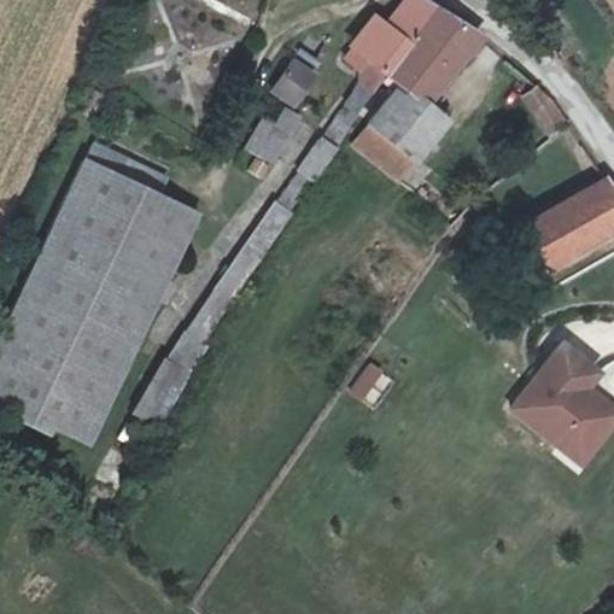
[(389,71),(438,4),(431,0),(405,0),(387,22),(376,13),(356,37),(360,41),(348,54),(362,68),(370,57),(389,71)]
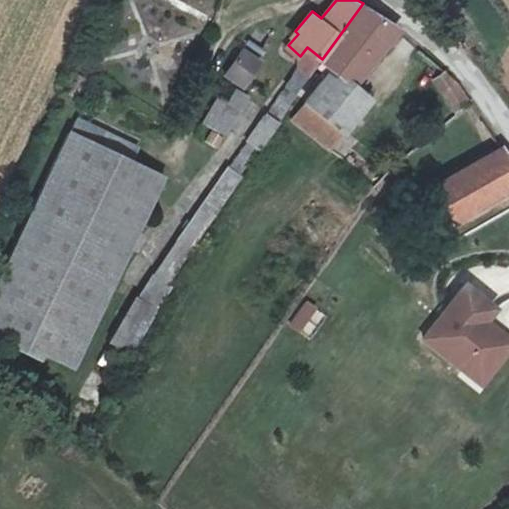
[(328,116),(345,129),(374,95),(356,81),(399,26),(363,3),(322,59),(335,67),(306,100),(328,116)]
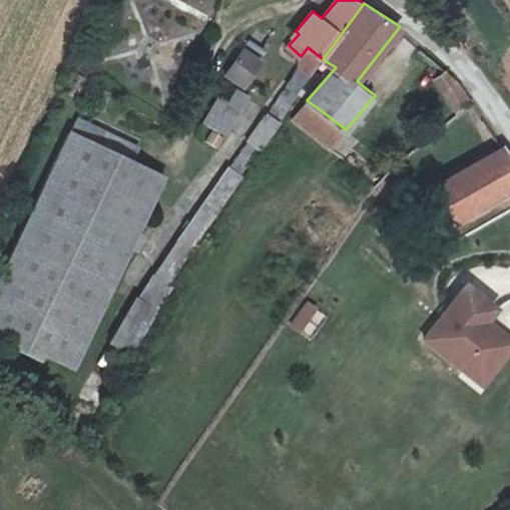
[(244,84),(262,59),(243,47),(226,72),(244,84)]
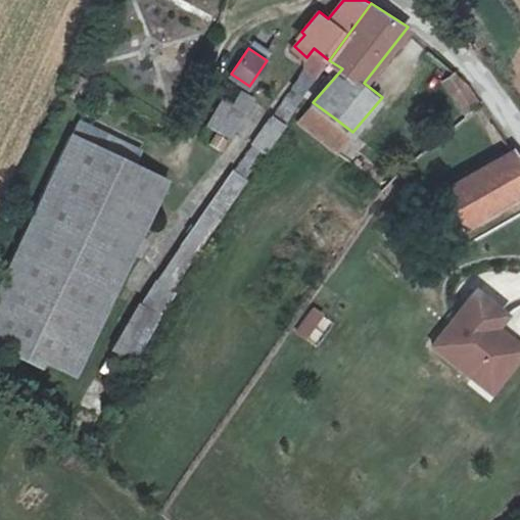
[(291,85),(303,94),(318,76),(306,67),(291,85)]
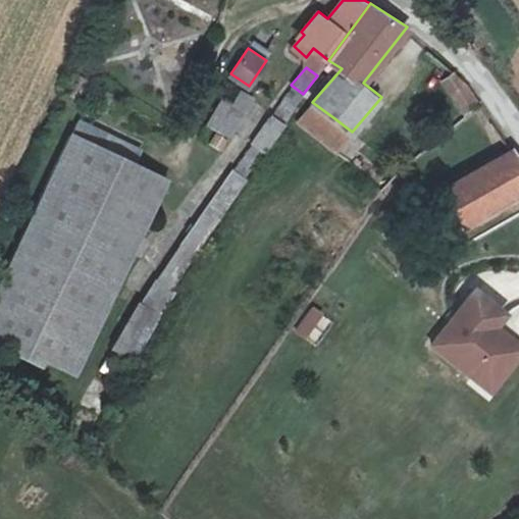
[(445,81),(454,89),(451,92),(467,112),(482,102),(457,70),(445,81)]
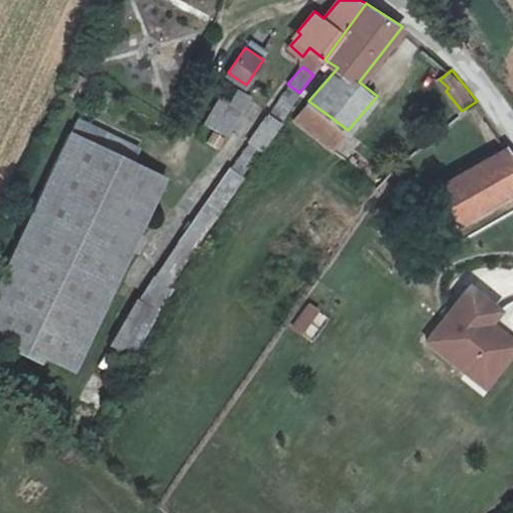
[(299,93),(287,84),(253,139),(234,167),(158,276),(142,299),(159,311),(175,287),(170,284),(244,174),(262,148),(265,147),(299,93)]
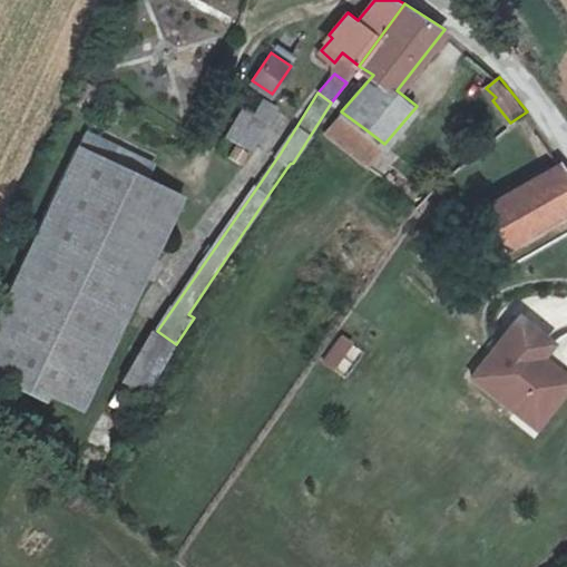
[(228,134),(254,148),(280,105),(265,96),(257,110),(245,104),(228,134)]
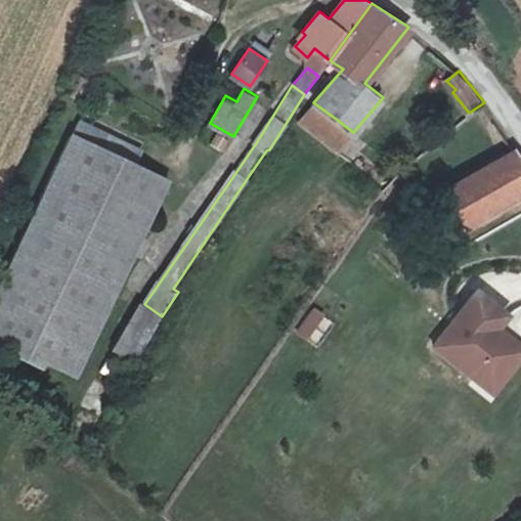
[(336,119),(313,102),(305,117),(343,147),(353,132),(336,119)]
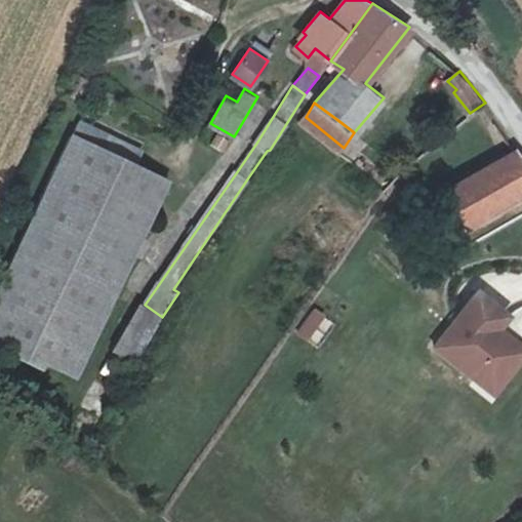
[(0,285),(0,337),(11,344),(45,359),(77,374),(170,179),(105,149),(113,134),(82,119),(75,133),(73,133),(0,285)]
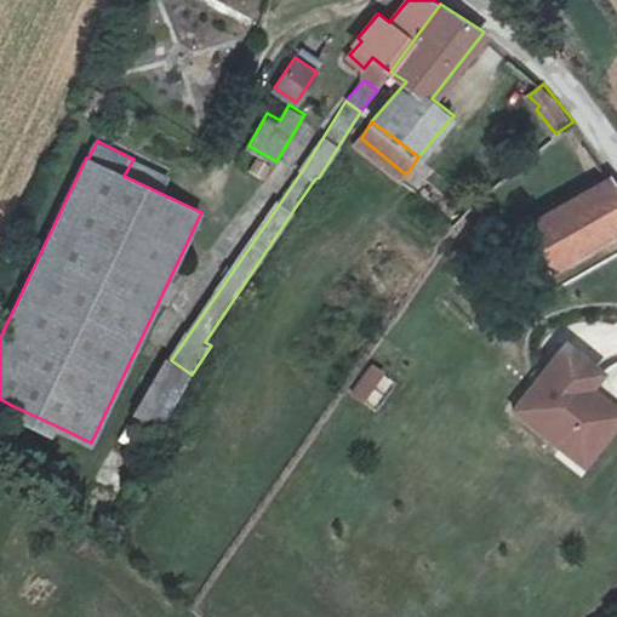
[(527,223),(536,238),(540,244),(553,267),(616,230),(616,187),(610,176),(527,223)]
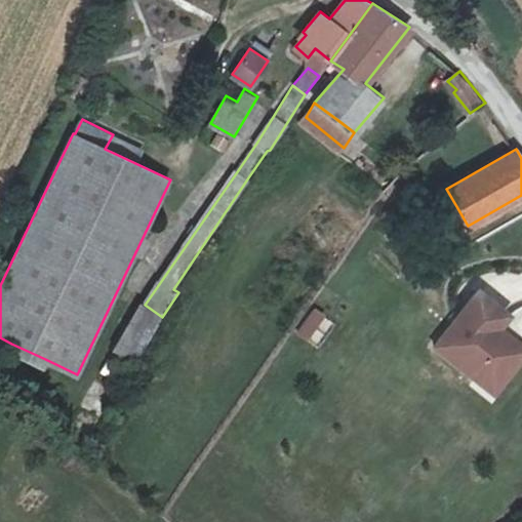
[(483,295),(440,350),(480,383),(491,368),(509,383),(521,366),(521,358),(498,339),(503,332),(514,320),(483,295)]
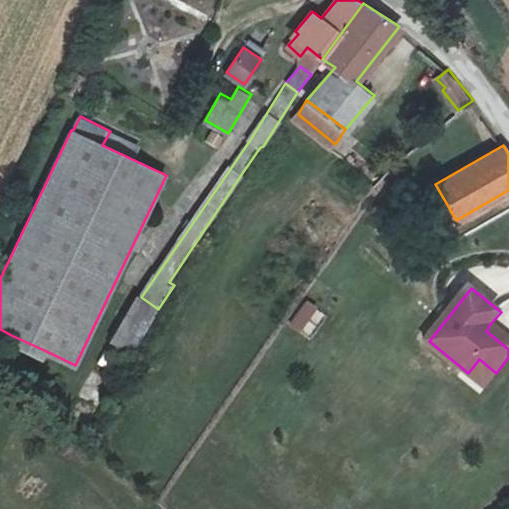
[(158,309),(141,297),(136,295),(111,338),(133,351),(134,352),(158,309)]
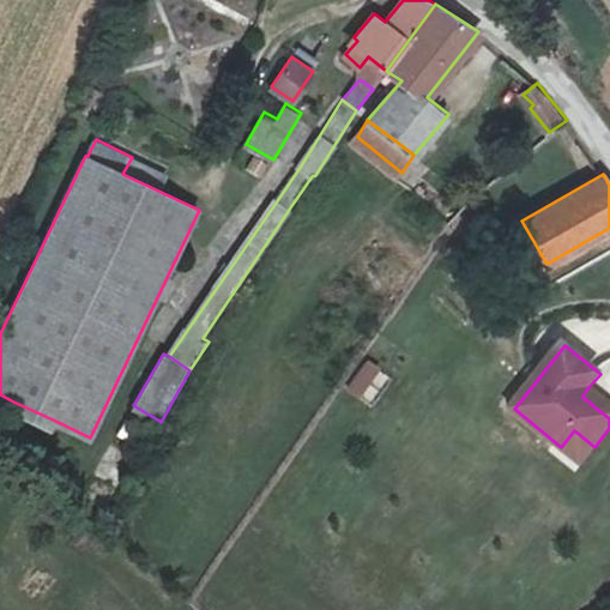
[(378,404),(396,374),(368,357),(350,387),(378,404)]
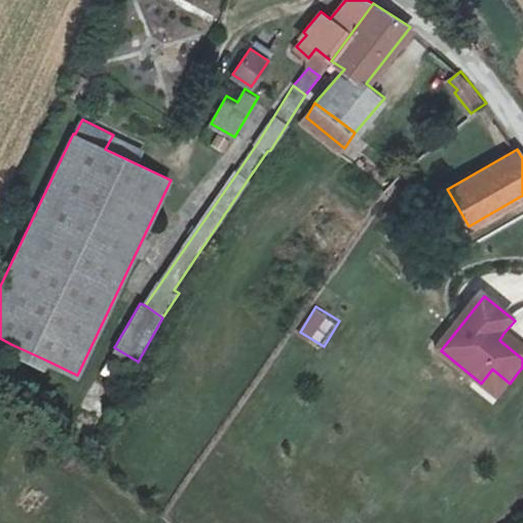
[(522,348),(503,333),(499,340),(522,359),(522,348)]
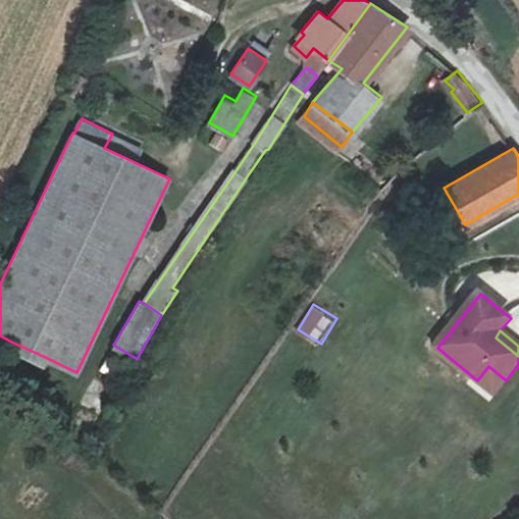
[(45,357),(11,342),(8,349),(41,365),(45,357)]
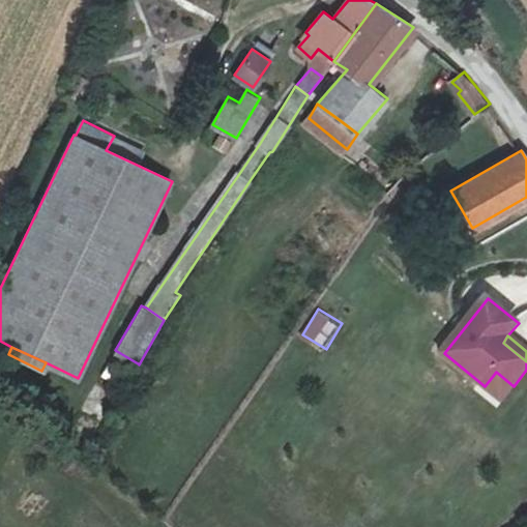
[(496,372),(485,386),(502,401),(514,386),(496,372)]
